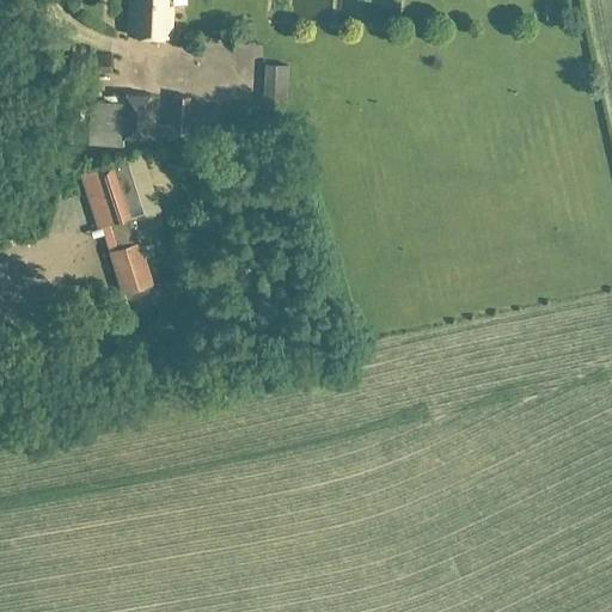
[(127,0),(127,35),(170,36),(170,5),(165,5),(165,0),(127,0)]
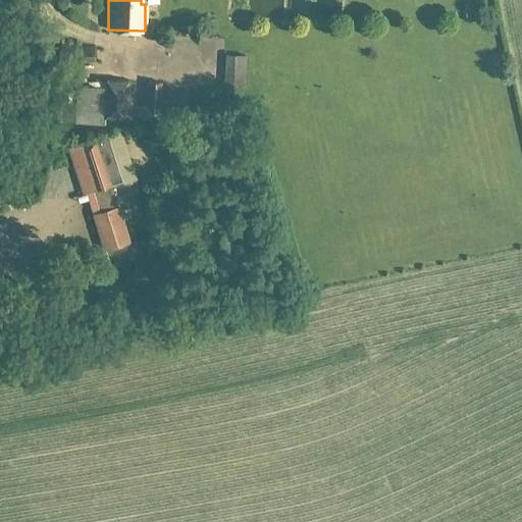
[(59,62),(95,63),(96,49),(60,48),(59,62)]
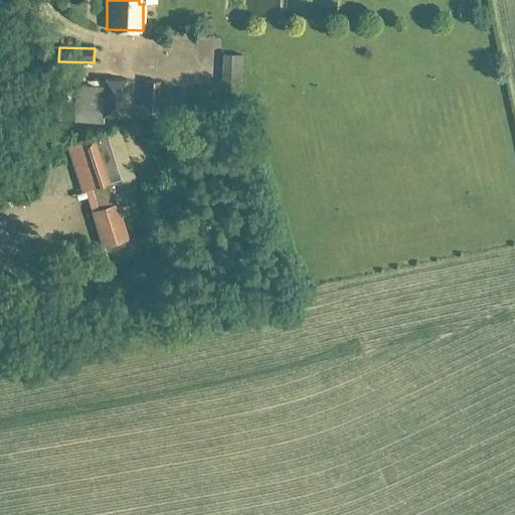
[(242,54),(222,54),(220,83),(241,84),(242,54)]
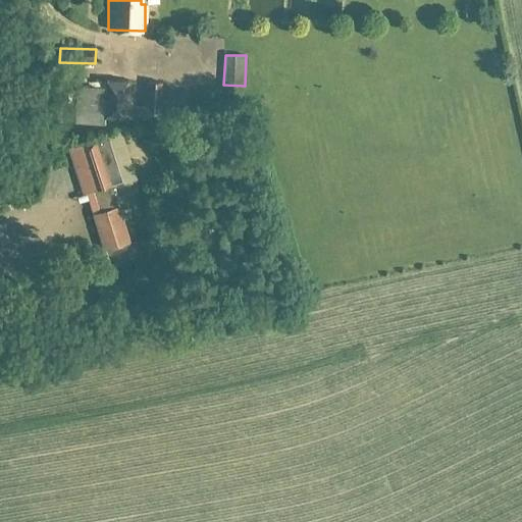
[(105,120),(133,121),(133,119),(161,120),(162,83),(147,83),(145,106),(133,106),(134,79),(105,79),(105,86),(75,86),(75,123),(105,123),(105,120)]
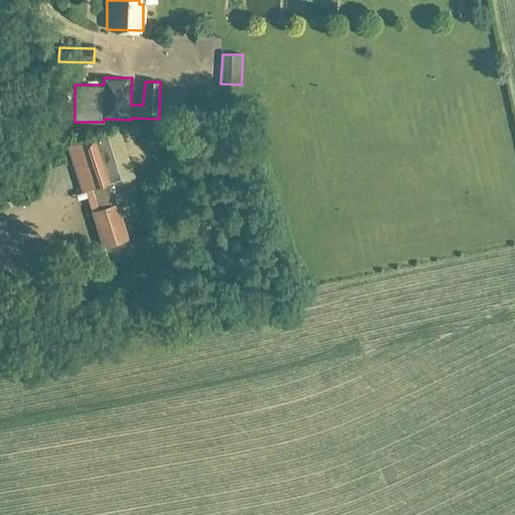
[(104,245),(127,238),(117,204),(110,183),(121,179),(107,134),(76,144),(68,147),(82,192),(87,191),(104,245)]
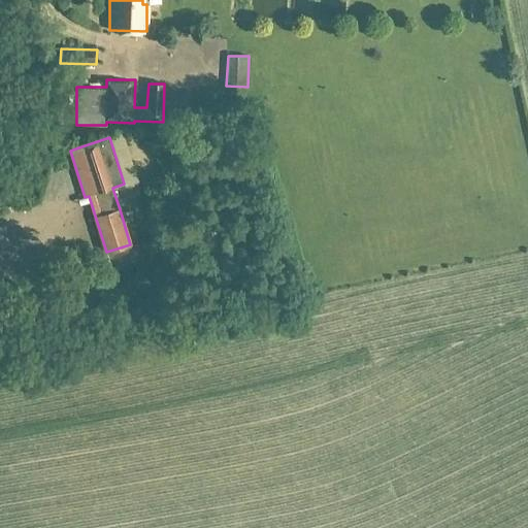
[(61,332),(52,325),(44,334),(54,341),(61,332)]
